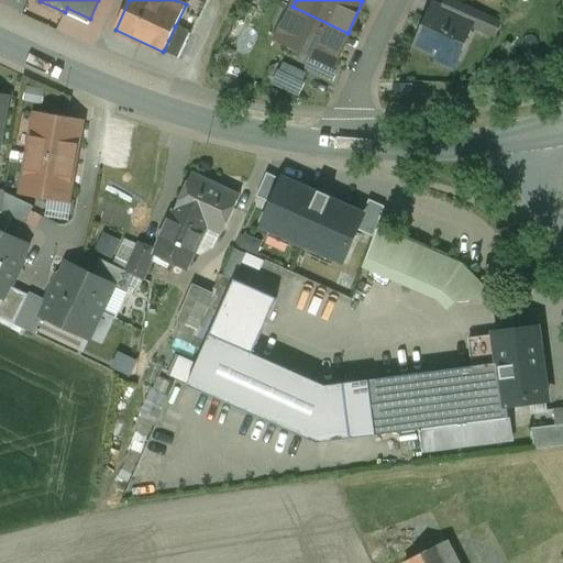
[(504,22),(467,6),(461,20),(473,24),(472,25),(496,36),(504,22)]
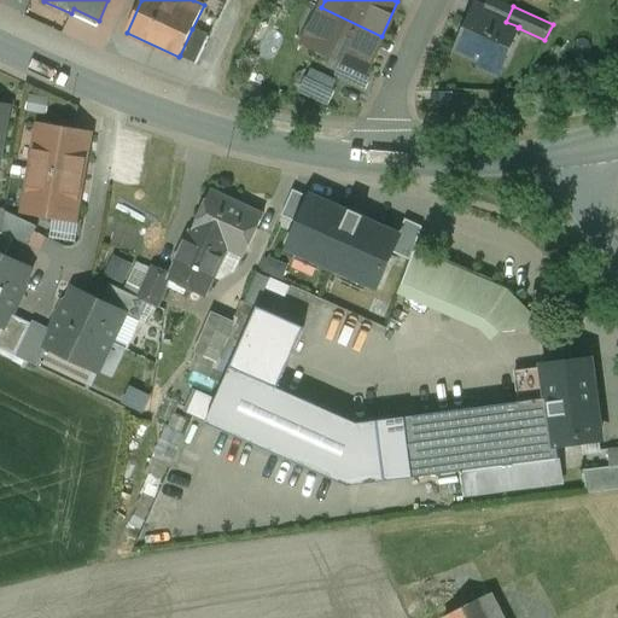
[(382,36),(321,7),(318,17),(312,19),(315,31),(309,45),(342,60),(350,64),(365,71),(382,36)]
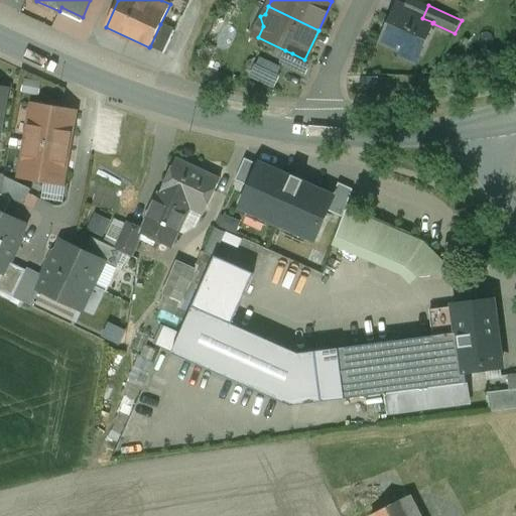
[(422,18),(396,6),(381,41),(403,51),(412,47),(420,51),(432,23),(433,22),(422,18)]
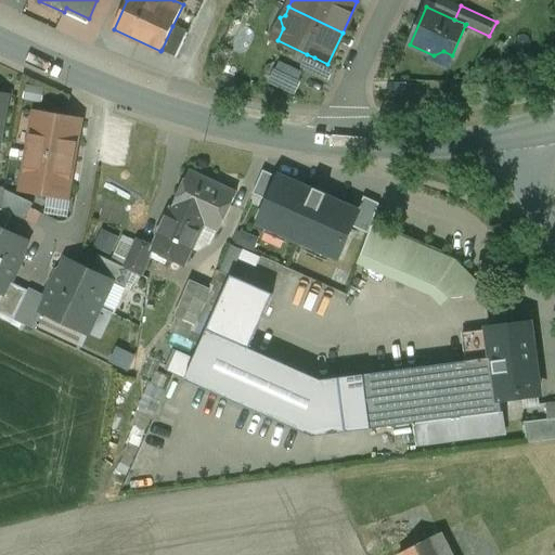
[(172,26),(162,50),(177,56),(188,34),(172,26)]
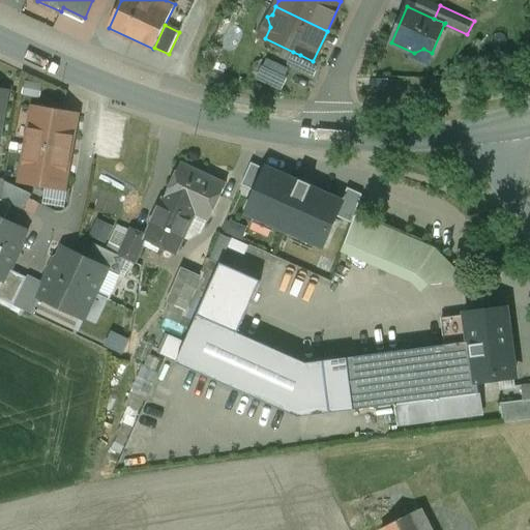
[(300,55),(293,52),(288,63),(295,66),(300,55)]
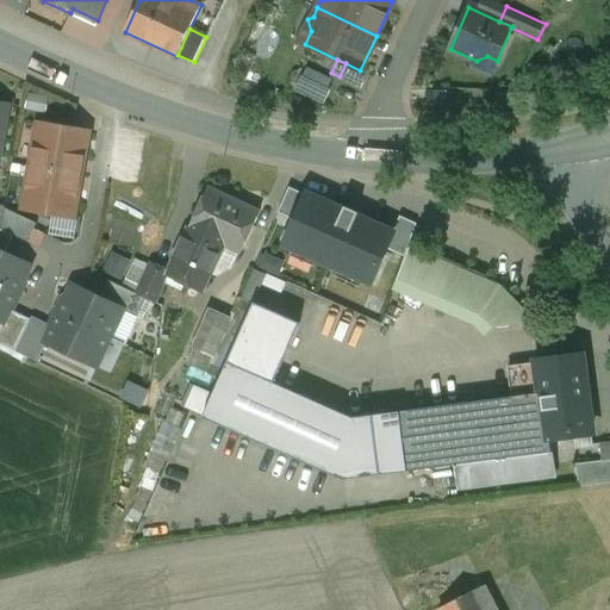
[(300,93),(329,103),(337,79),(307,69),(300,93)]
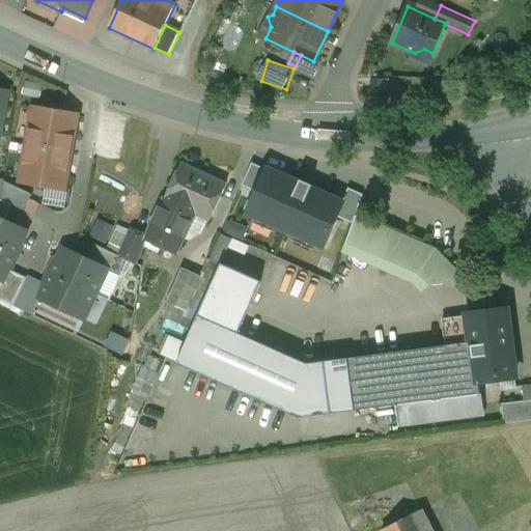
[(77,115),(39,109),(38,117),(31,122),(27,145),(71,152),(77,115)]
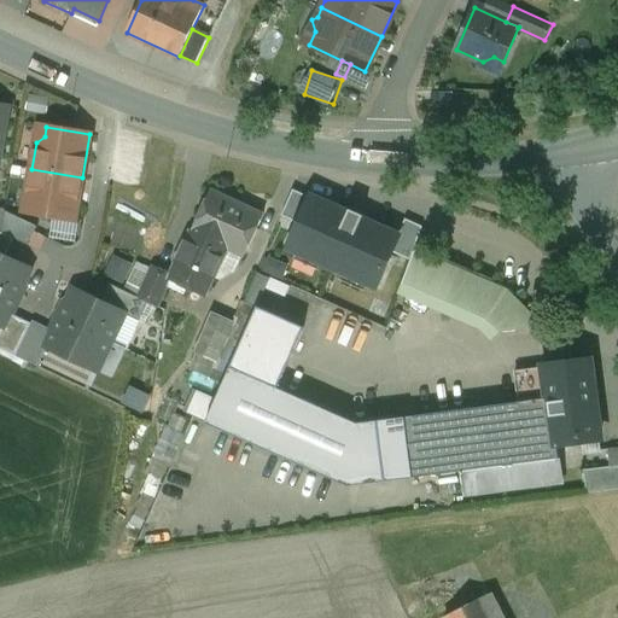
[(82,178),(31,169),(28,194),(33,204),(31,213),(75,220),(82,178)]
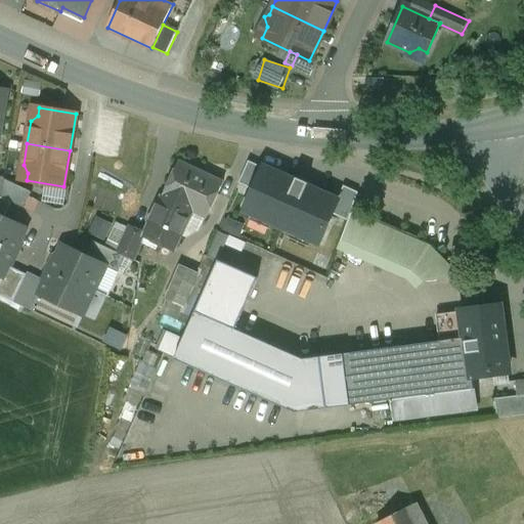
[(223,182),(179,161),(162,197),(191,211),(207,218),(223,182)]
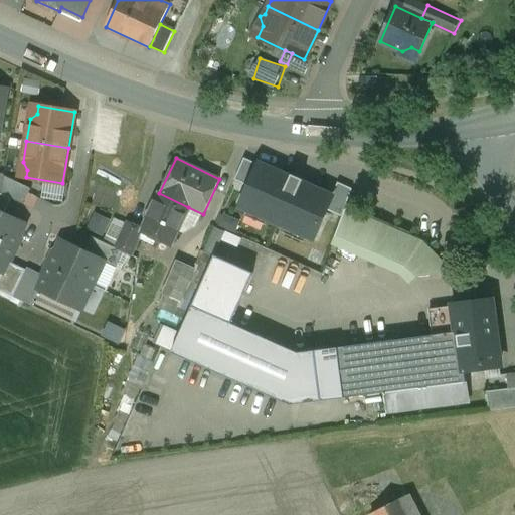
[(248,187),(259,166),(243,159),(233,181),(248,187)]
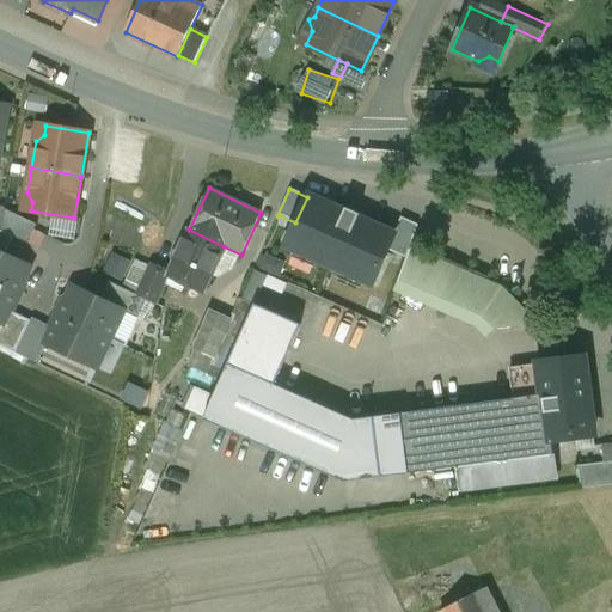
[(287,243),(310,252),(307,258),(349,276),(352,271),(374,281),(387,251),(395,234),(393,233),(359,218),(360,215),(346,209),(344,212),(307,195),(307,197),(295,222),(287,243)]
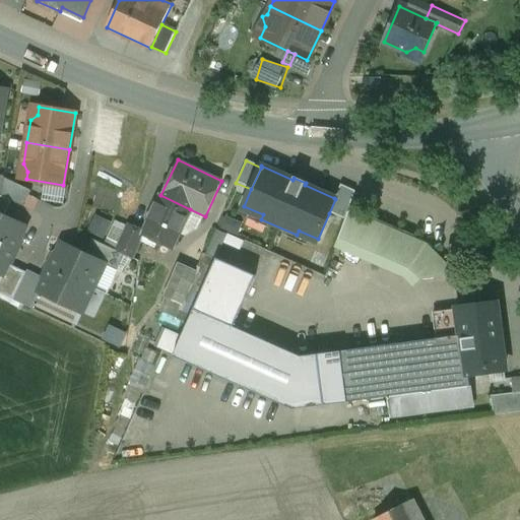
[(31,191),(4,178),(1,195),(12,201),(23,206),(31,191)]
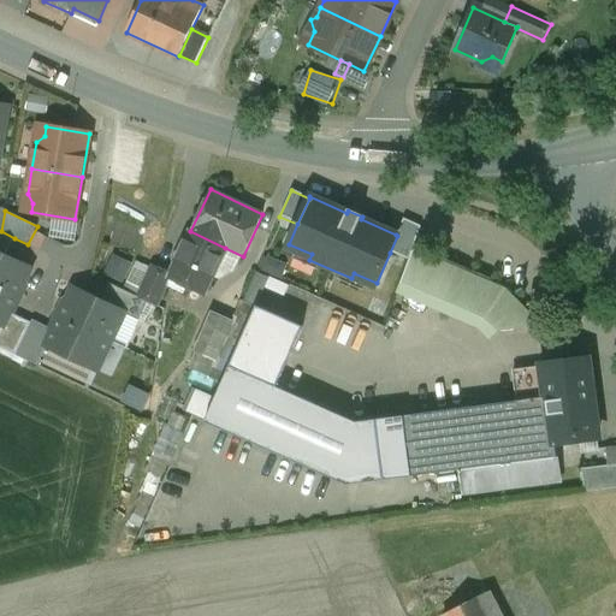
[(403,219),(396,235),(397,236),(390,253),(409,261),(421,227),(403,219)]
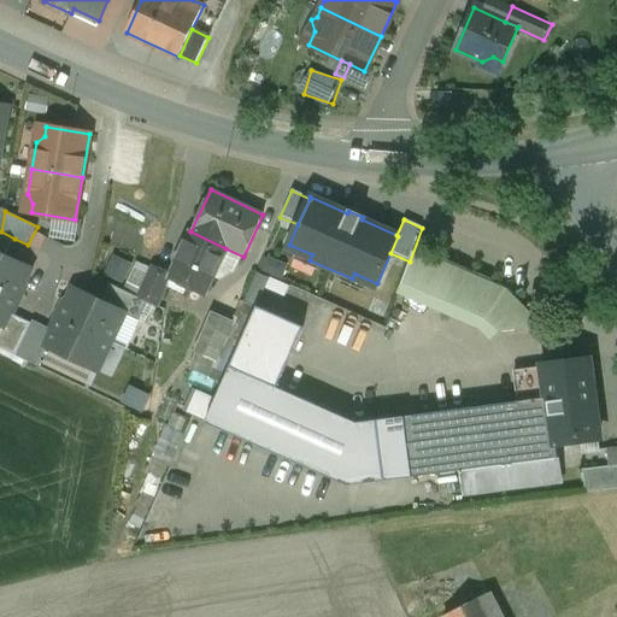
[(1,231),(0,231),(0,253),(6,257),(15,239),(1,231)]
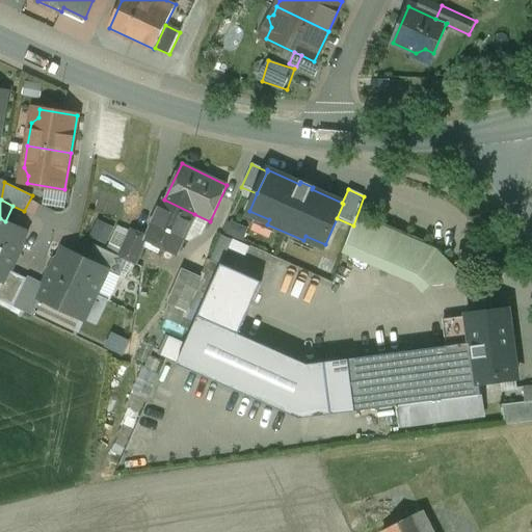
[(164,200),(161,207),(159,206),(152,223),(154,223),(148,237),(144,244),(145,244),(156,249),(160,248),(161,246),(177,254),(194,214),(164,200)]
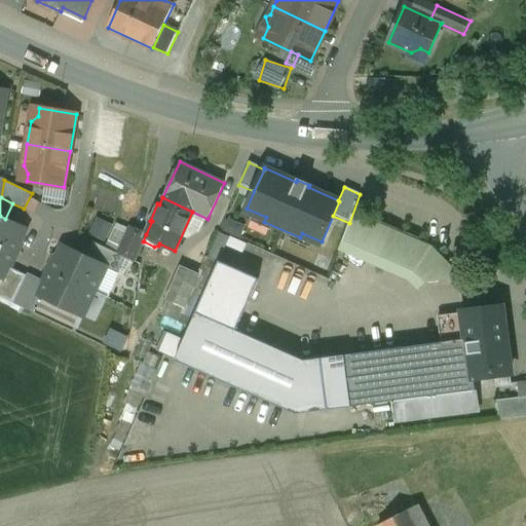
[(395,232),(352,214),(343,239),(384,256),(395,232)]
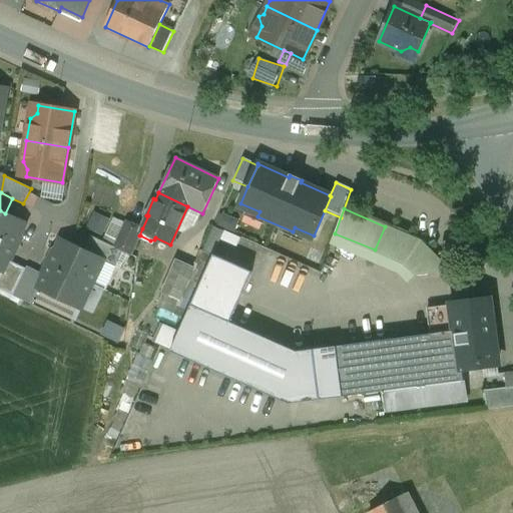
[(5,213),(0,210),(0,240),(14,247),(26,222),(5,213)]
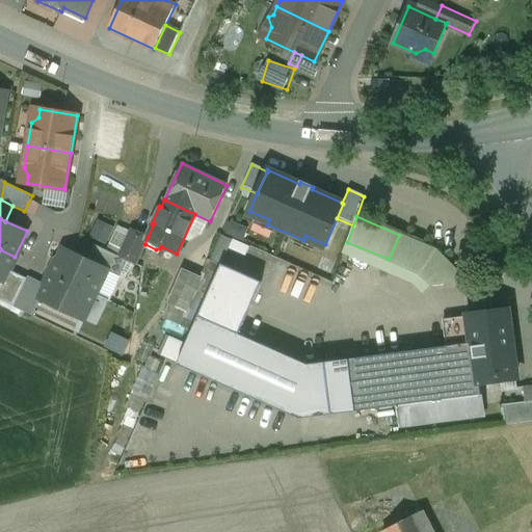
[(148,237),(131,230),(120,256),(128,260),(136,264),(145,244),(144,244),(148,237)]
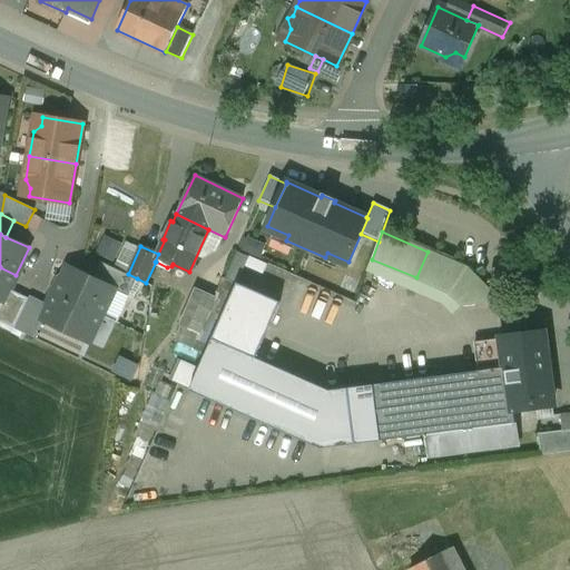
[(428,252),(416,277),(451,293),(461,303),(493,297),(493,296),(468,268),(428,252)]
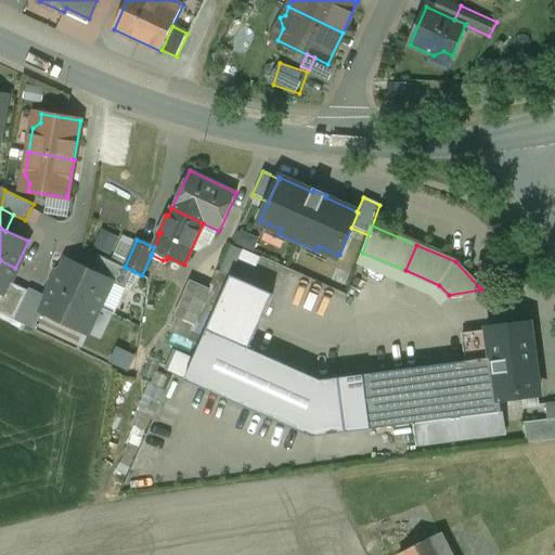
[(125,267),(99,255),(91,271),(113,281),(112,282),(126,288),(133,271),(125,267)]
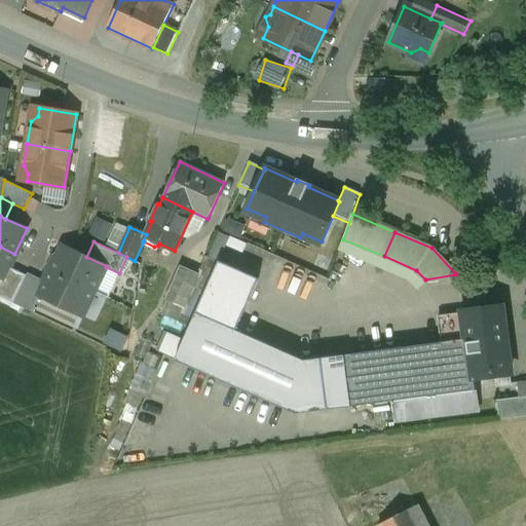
[(86,257),(63,246),(51,271),(95,292),(106,267),(107,266),(86,257)]
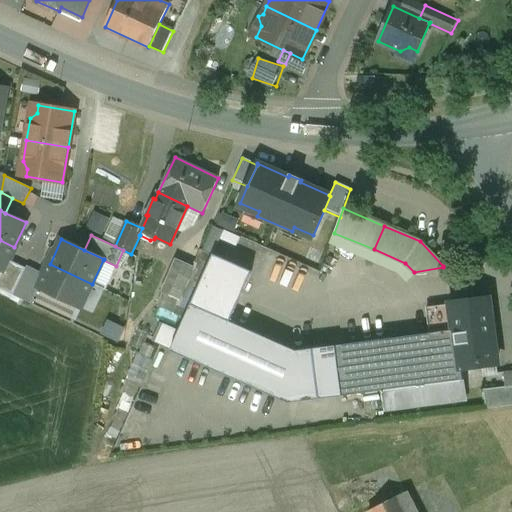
[(14,247),(0,240),(0,270),(1,271),(3,271),(8,259),(14,247)]
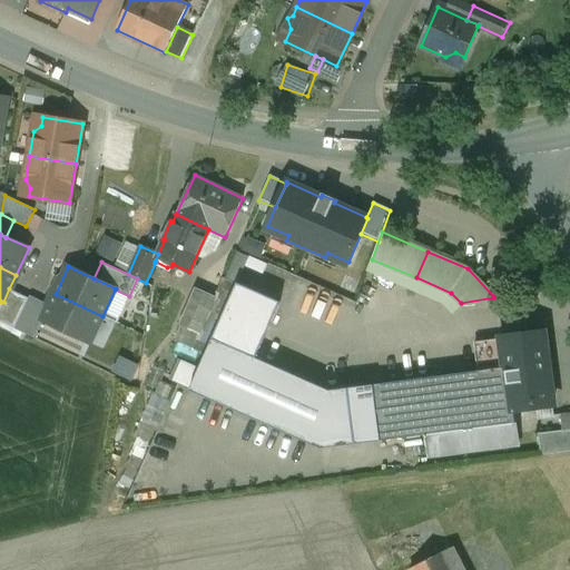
[(255,360),(255,359),(281,303),(237,284),(212,341),(255,360)]
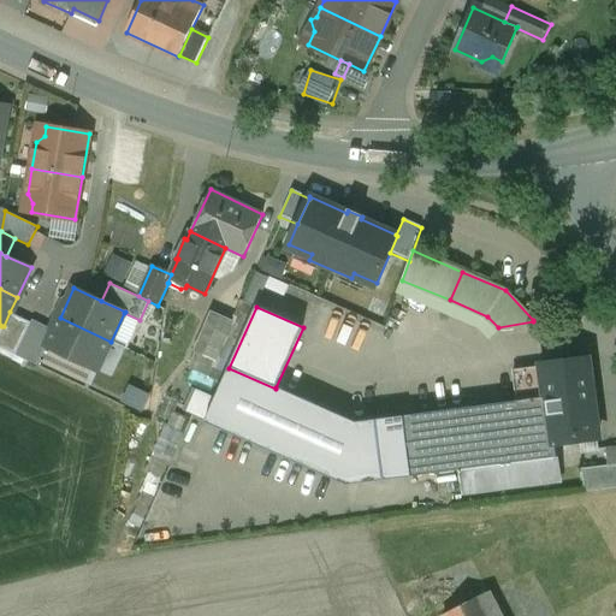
[(31,323),(10,312),(4,326),(1,326),(0,329),(0,348),(16,355),(31,323)]
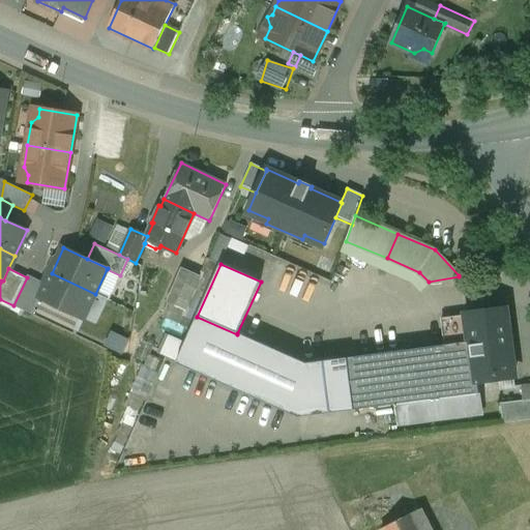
[(182,268),(167,302),(185,311),(201,276),(182,268)]
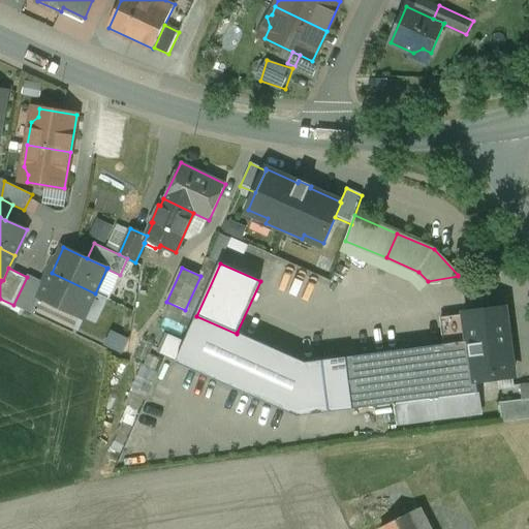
[(95,293),(52,273),(39,298),(80,316),(84,307),(90,305),(95,293)]
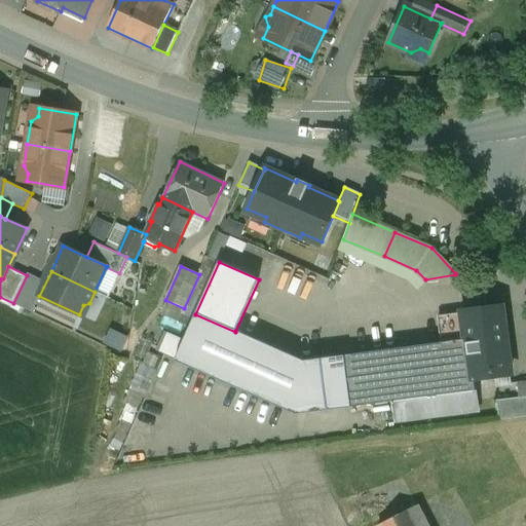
[(502,306),(462,311),(466,339),(472,378),(474,378),(511,373),(502,306)]
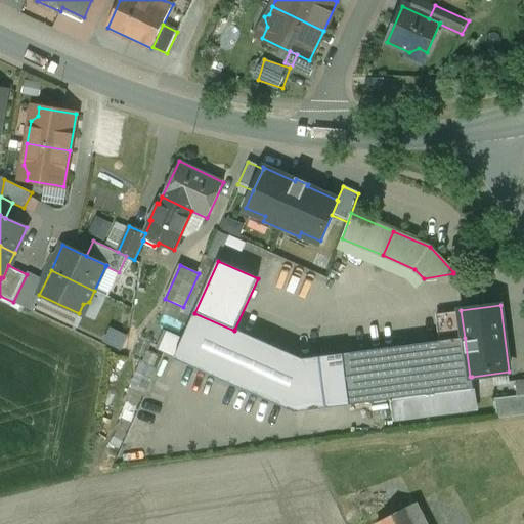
[(462,311),(437,315),(440,341),(465,338),(462,311)]
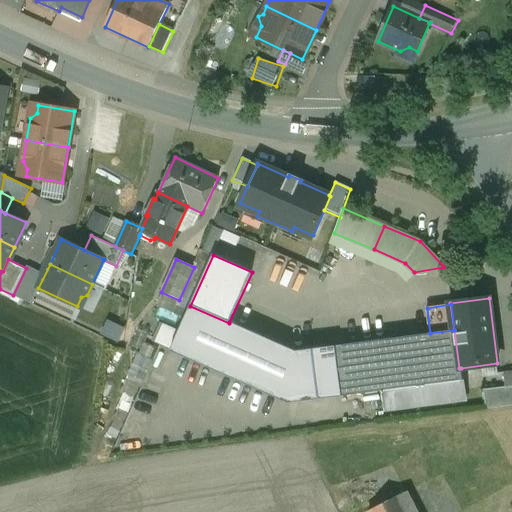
[(296,352),(229,322),(229,323),(190,306),(170,351),(288,404),(339,397),(333,347),(296,352)]
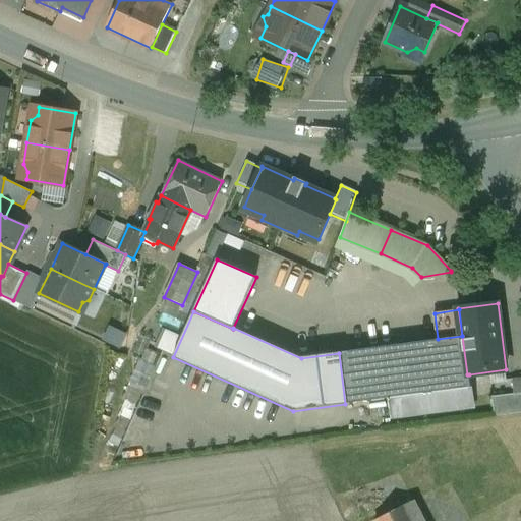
[(438,339),(339,353),(345,404),(390,397),(470,387),(469,374),(467,374),(462,336),(438,339)]
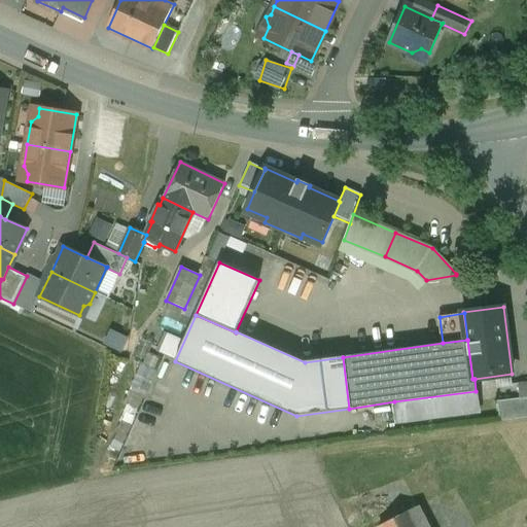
[(476,391),(394,401),(397,422),(480,412),(477,391),(476,391)]
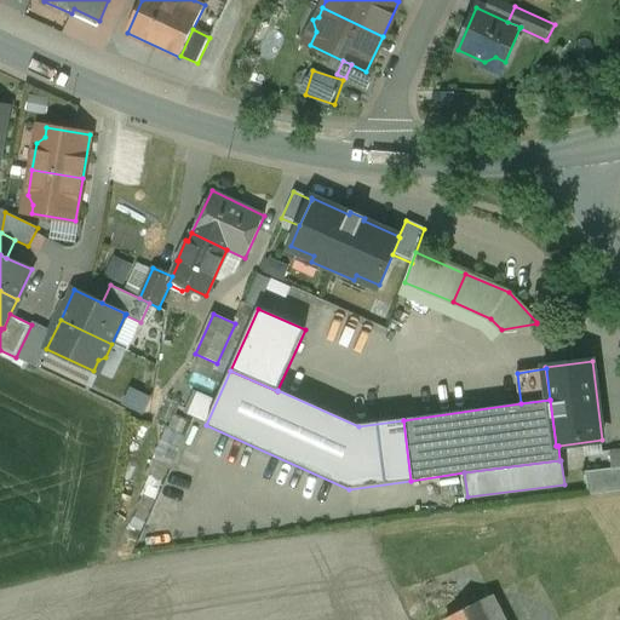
[(613,469),(586,471),(589,494),(619,491),(619,468),(613,469)]
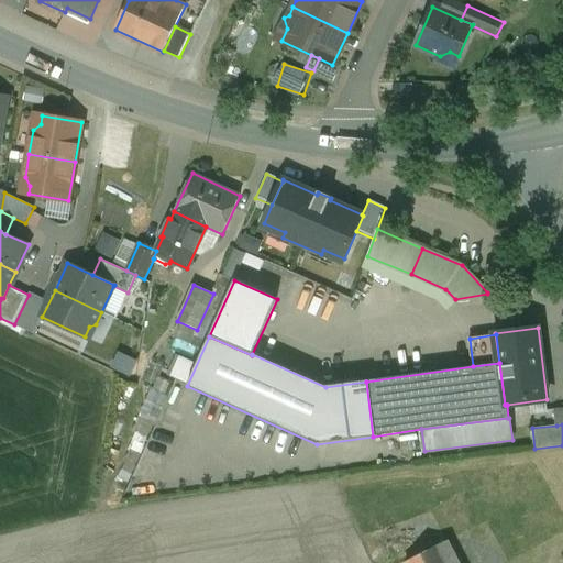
[(450,562),(440,544),(405,562),(450,562)]
